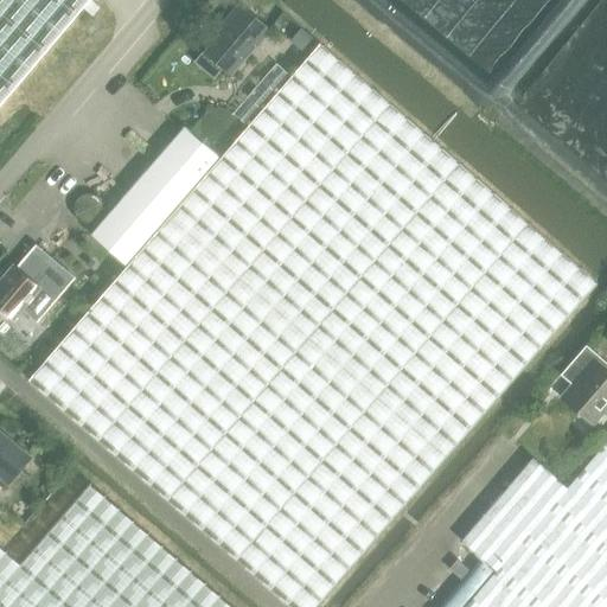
[(0,0),(0,102),(87,0),(0,0)]
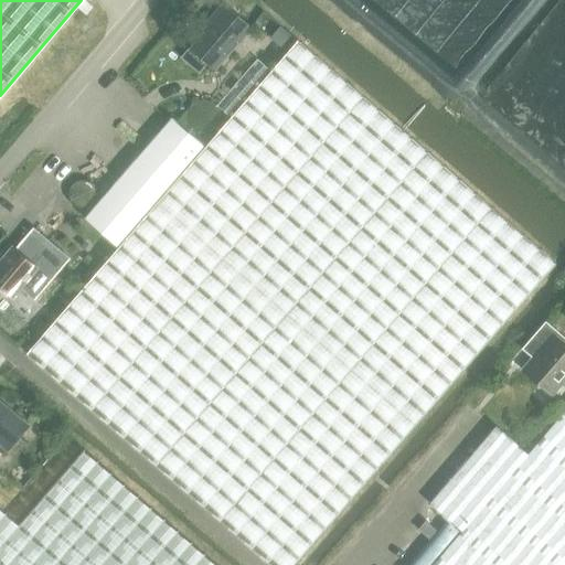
[(188,49),(180,57),(199,73),(206,64),(214,72),(251,31),(221,4),(206,21),(210,25),(188,49)]
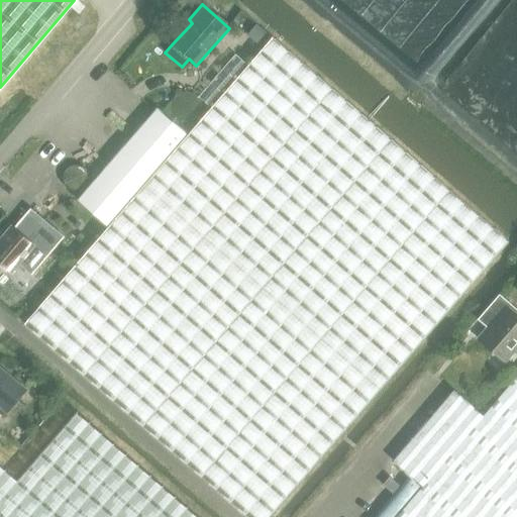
[(233,55),(198,97),(210,107),(246,65),(233,55)]
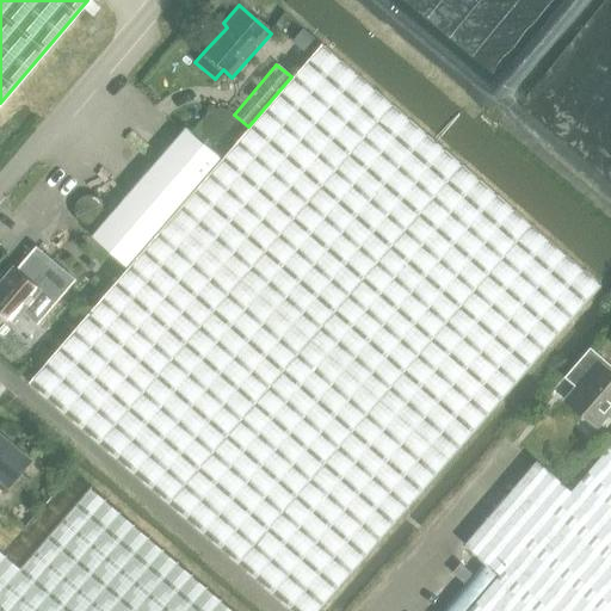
[(13,267),(0,282),(0,313),(11,323),(22,312),(37,325),(75,279),(36,246),(16,270),(13,267)]
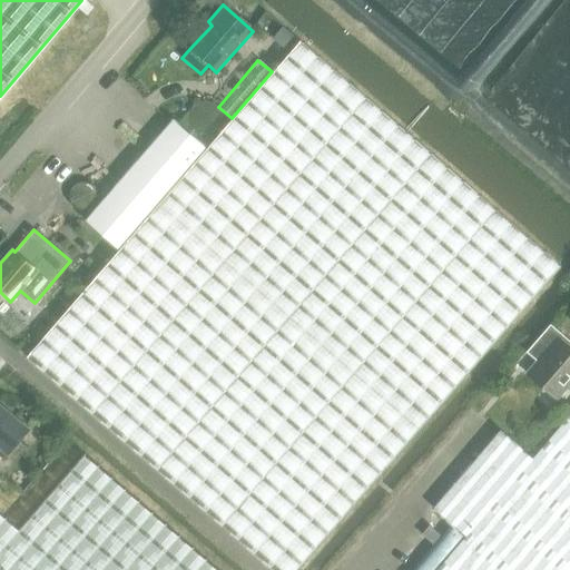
[(0,449),(7,454),(27,431),(0,408),(0,449)]
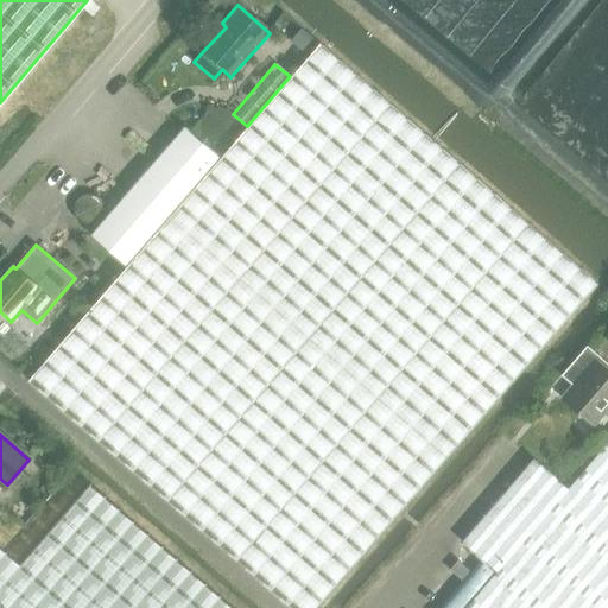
[(466,571),(454,562),(445,571),(457,581),(466,571)]
